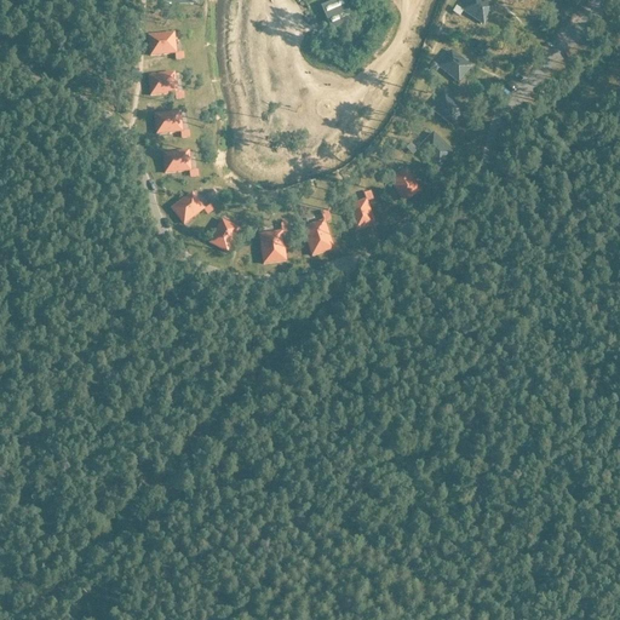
[(352,21),(343,0),(337,0),(320,7),(329,30),(352,21)]
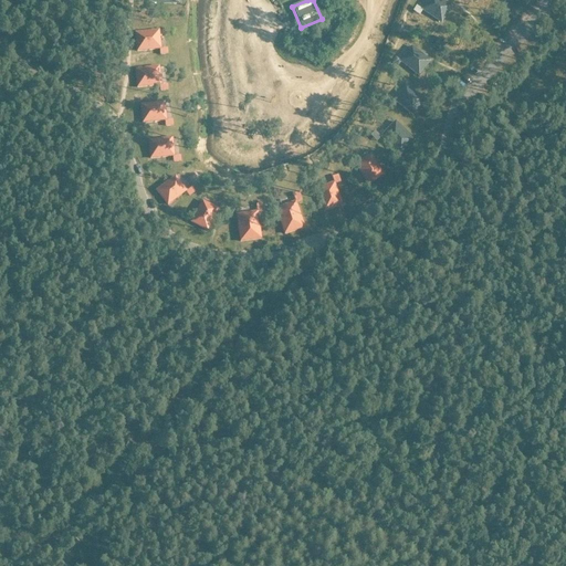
[(428,0),(422,10),(441,23),(451,8),(439,0),(428,0)]
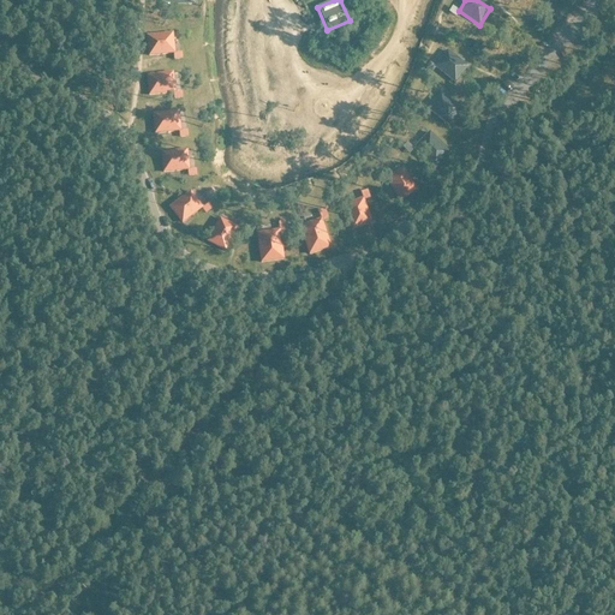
[(172,34),(147,36),(149,57),(174,53),(172,34)]
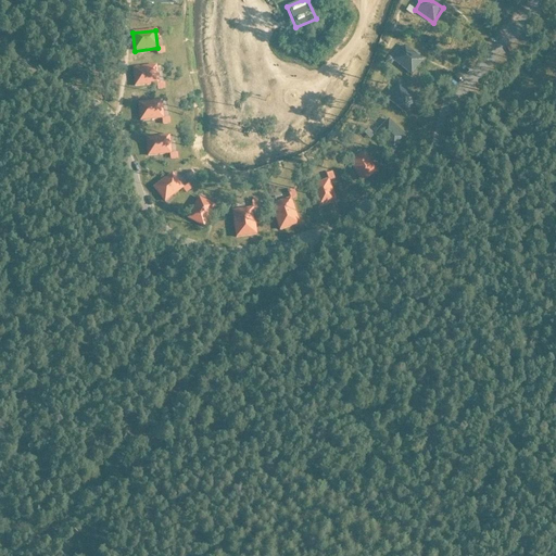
[(393,61),(412,75),(422,61),(404,47),(393,61)]
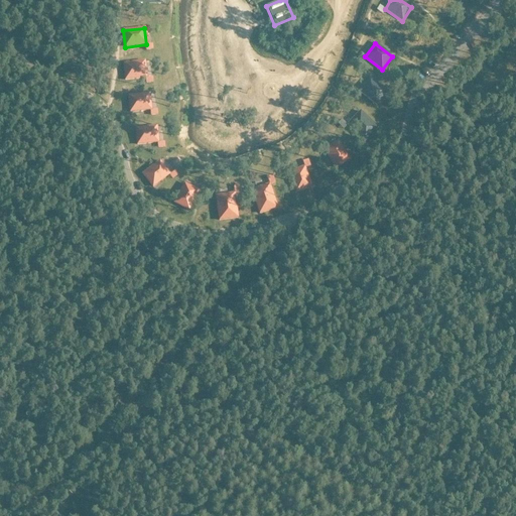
[(144,61),(123,63),(125,80),(146,78),(144,61)]
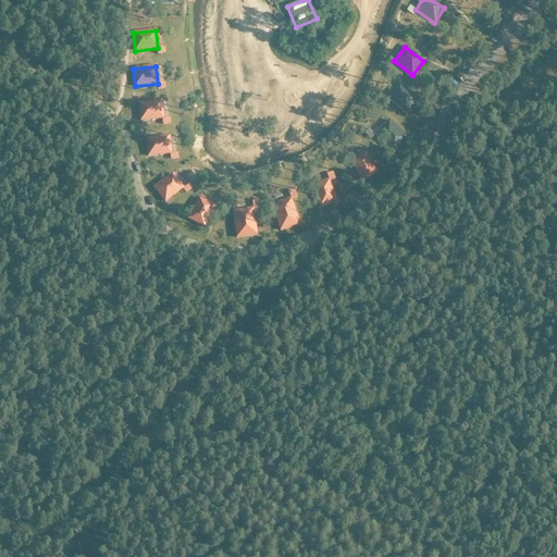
[(159,81),(159,84),(153,85),(153,89),(165,89),(164,81),(159,81)]
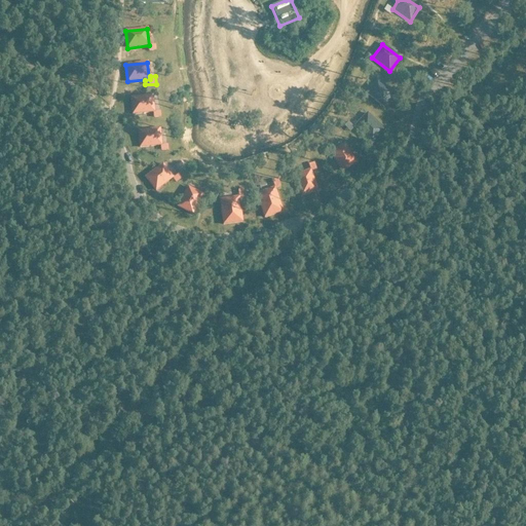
[(367,94),(383,107),(393,94),(377,80),(367,94)]
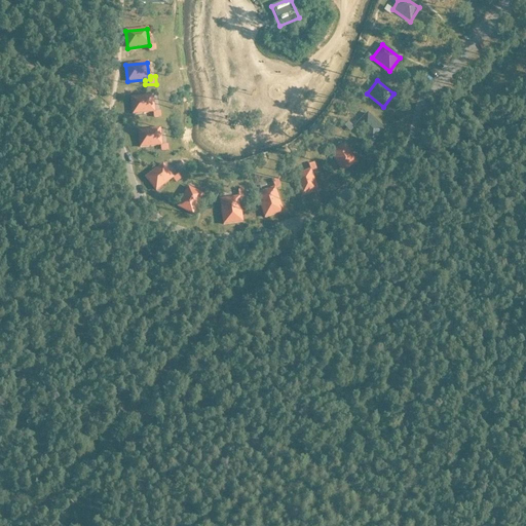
[(153,96),(130,98),(133,114),(154,112),(153,96)]
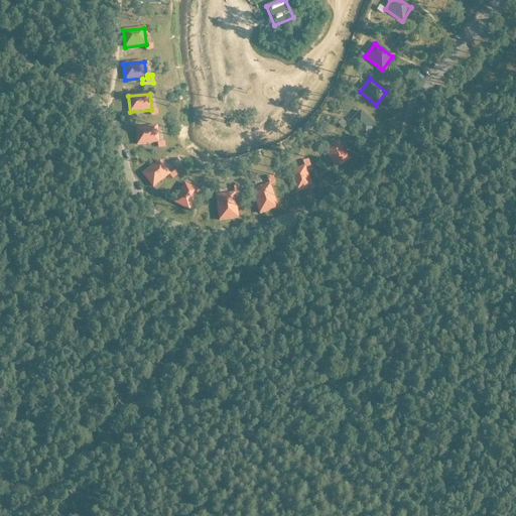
[(347,125),(365,142),(378,129),(360,112),(347,125)]
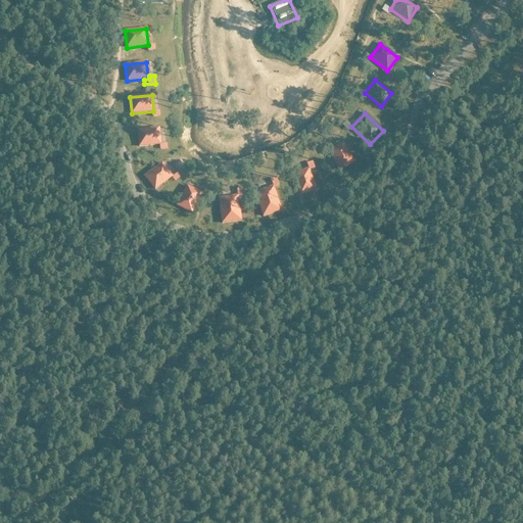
[(158,128),(137,130),(139,147),(160,144),(158,128)]
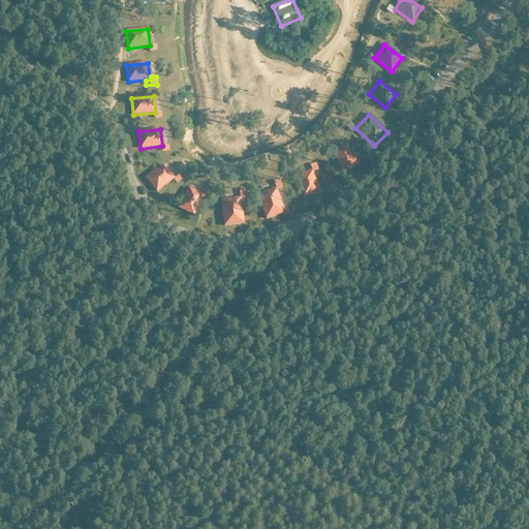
[(333,154),(344,173),(359,164),(347,145),(333,154)]
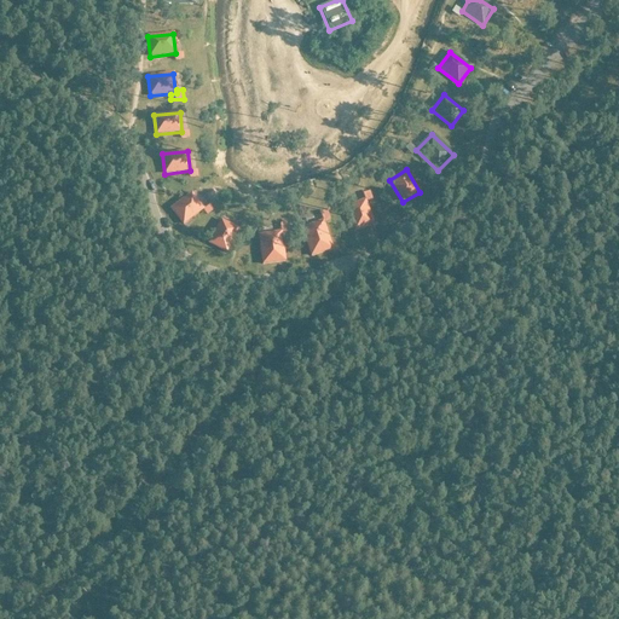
[(191,194),(171,209),(183,225),(203,209),(191,194)]
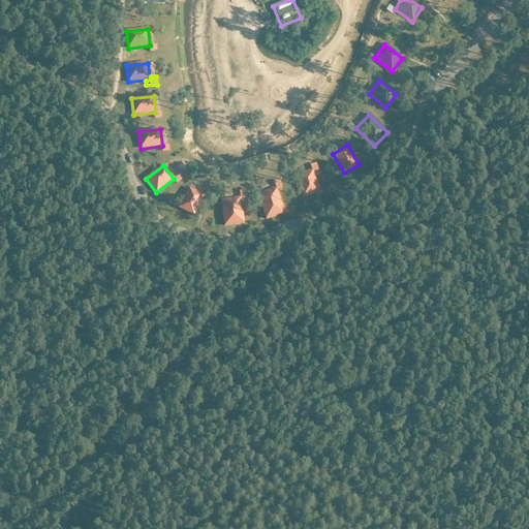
[(297,177),(303,197),(319,192),(312,172),(297,177)]
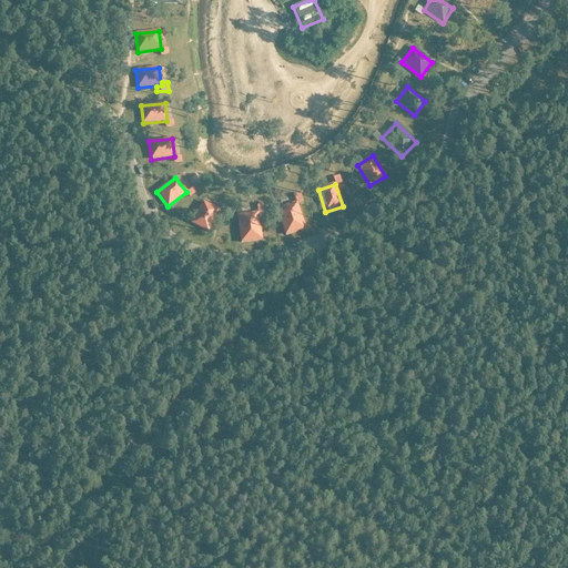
[(203,202),(192,223),(208,232),(219,211),(203,202)]
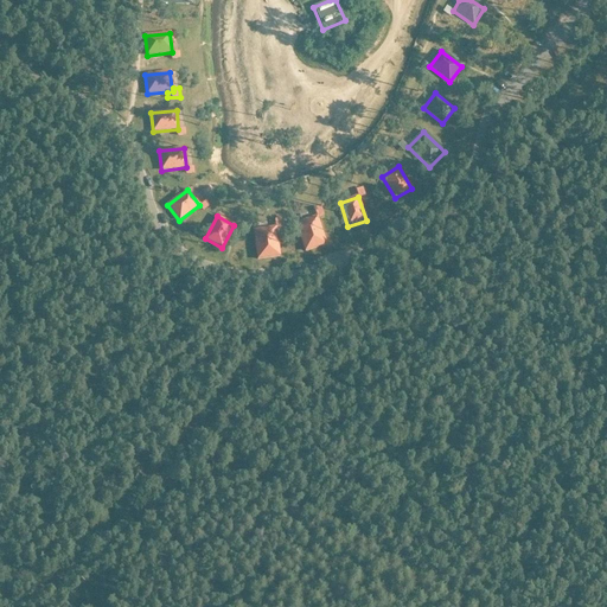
[(295,224),(305,251),(326,244),(317,217),(295,224)]
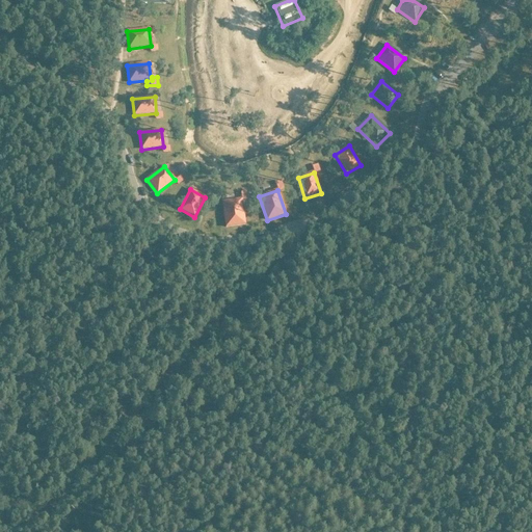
[(222,203),(225,228),(245,224),(241,200),(222,203)]
